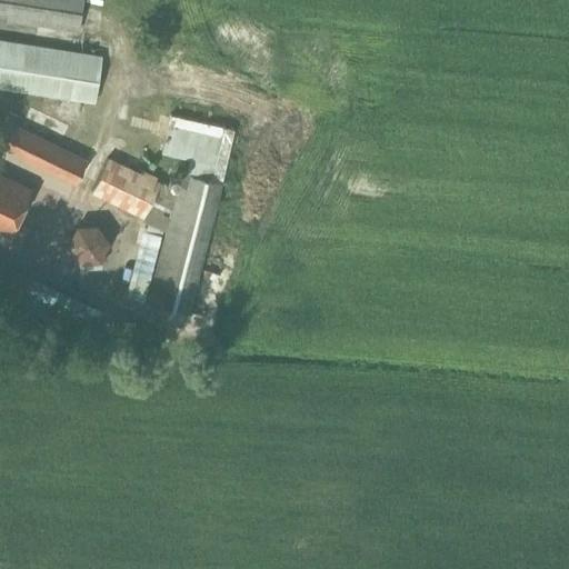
[(82,0),(0,0),(0,18),(77,30),(82,0)]
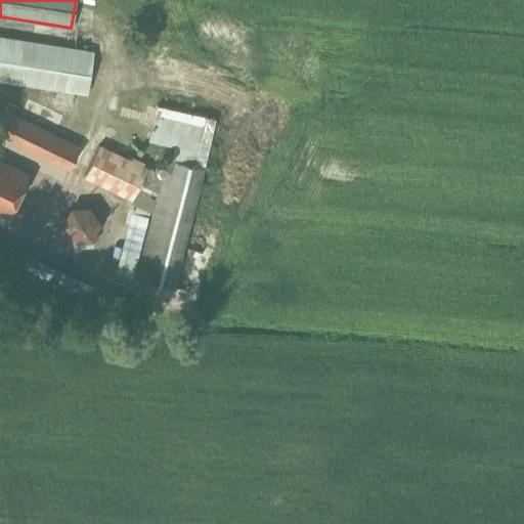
[(0,79),(87,93),(92,53),(0,37),(0,79)]
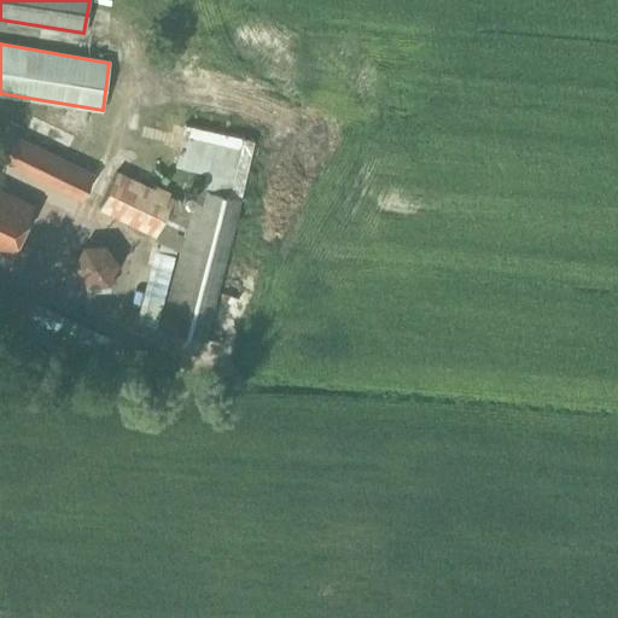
[(254,144),(255,139),(243,136),(243,138),(185,124),(184,134),(182,134),(175,165),(205,172),(202,191),(197,190),(193,204),(173,197),(174,197),(117,170),(99,209),(156,235),(153,242),(159,244),(158,250),(155,250),(136,321),(156,326),(175,255),(176,250),(174,250),(174,249),(181,251),(161,331),(203,342),(239,200),(252,143),(254,144)]
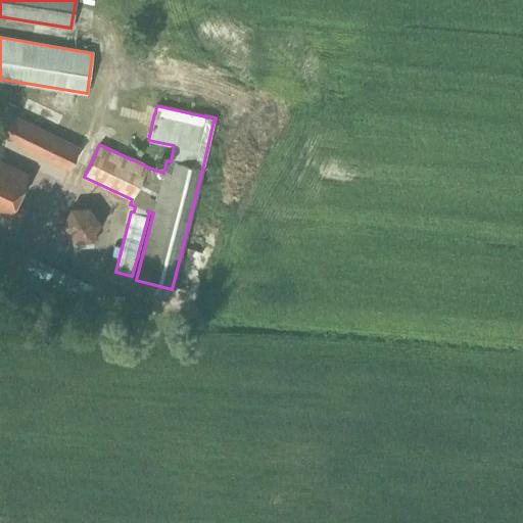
[(0,112),(0,135),(69,169),(79,150),(0,112)]
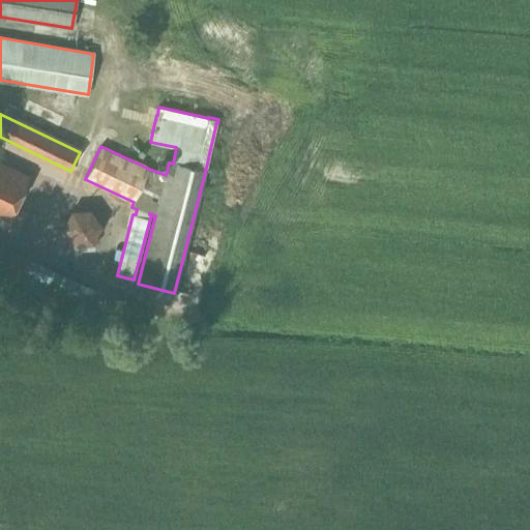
[(0,165),(0,215),(6,218),(26,178),(0,165)]
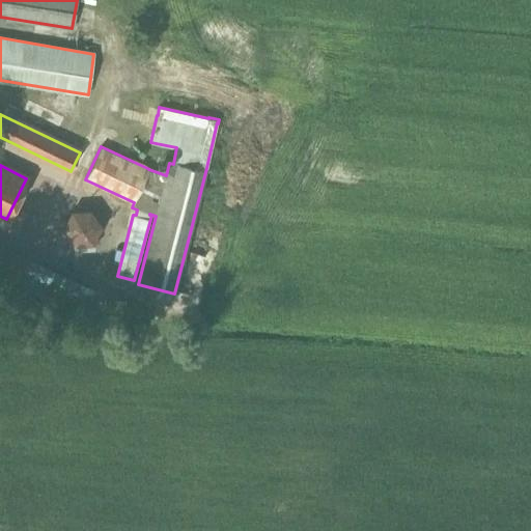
[(72,213),(63,228),(74,244),(93,243),(101,225),(90,211),(72,213)]
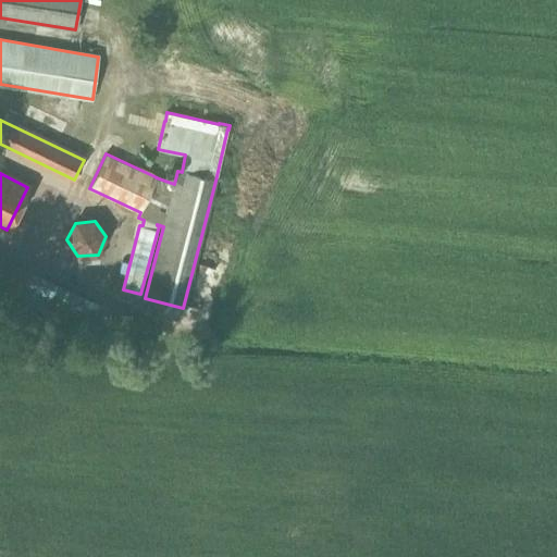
[(20,294),(17,298),(87,330),(96,309),(99,304),(100,301),(32,270),(20,294)]
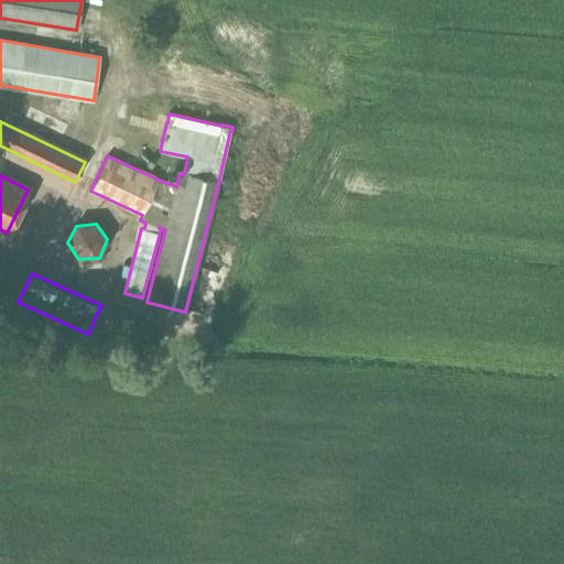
[(125,318),(100,307),(97,313),(99,314),(95,323),(118,334),(125,318)]
